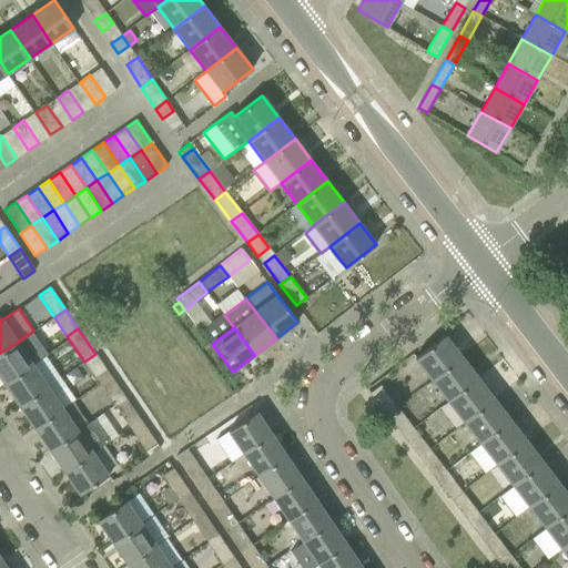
[(445,335),(415,358),(432,379),(462,356),(445,335)]
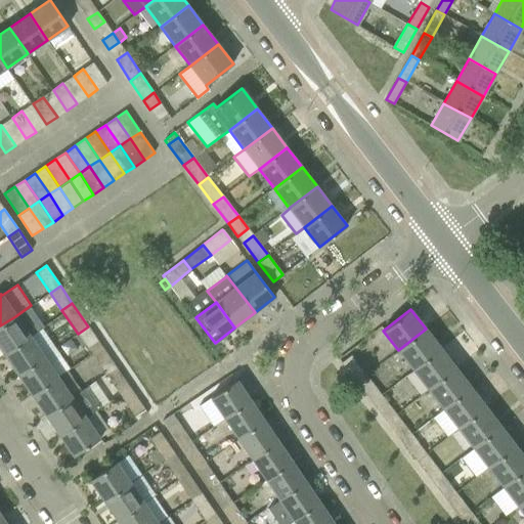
[(15,316),(0,325),(0,347),(4,353),(29,337),(15,316)]
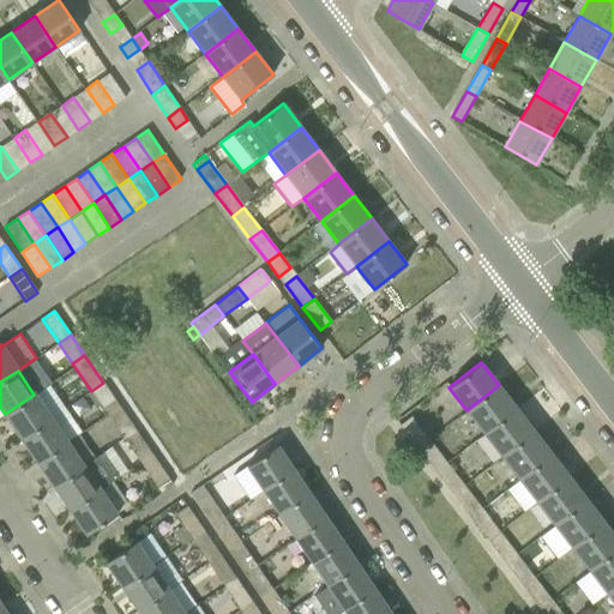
[(91,391),(108,415),(120,407),(103,383),(91,391)]
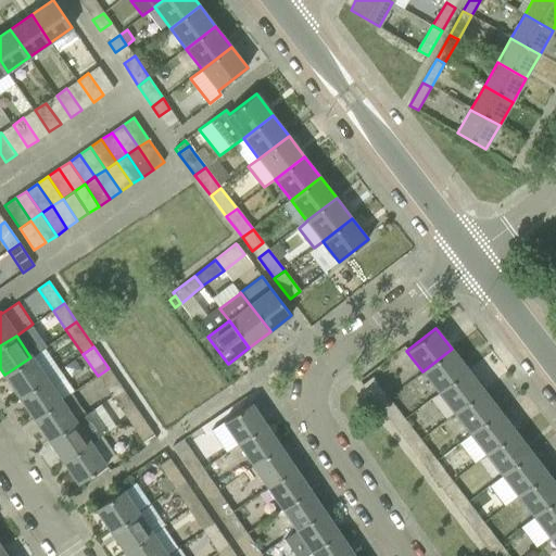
[(452,349),(422,371),(439,392),(468,369),(452,349)]
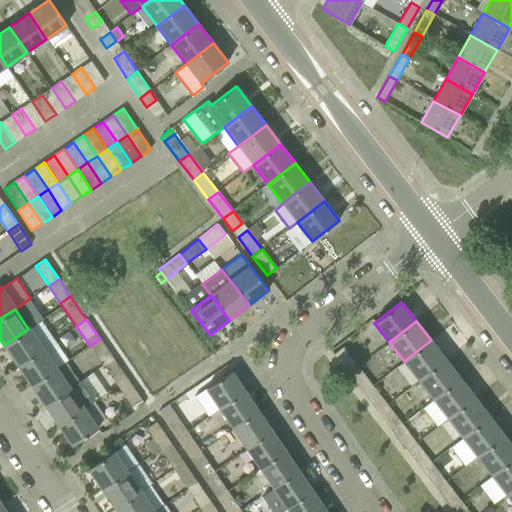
[(4,345),(18,366),(43,348),(28,329),(4,345)]
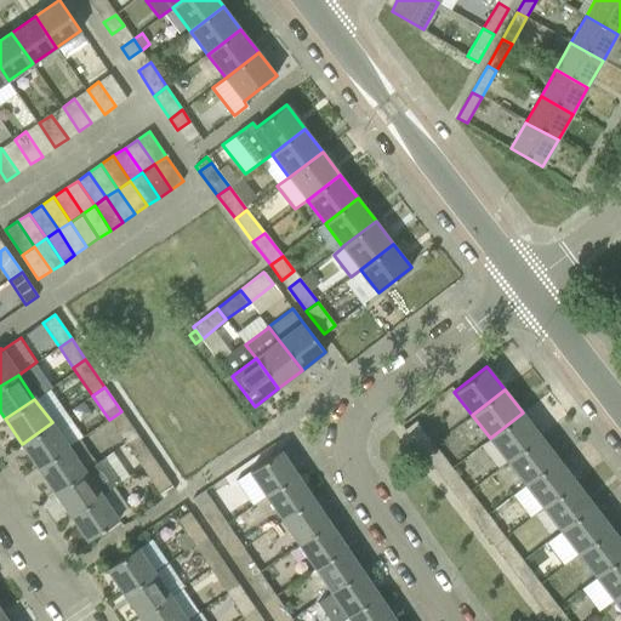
[(490,438),(507,461),(540,436),(523,412),(490,438)]
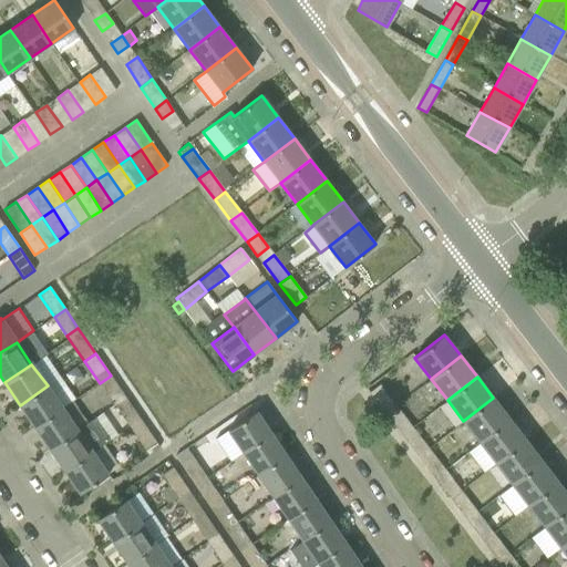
[(63,408),(62,408),(75,399),(61,378),(48,385),(20,405),(34,428),(63,408)]
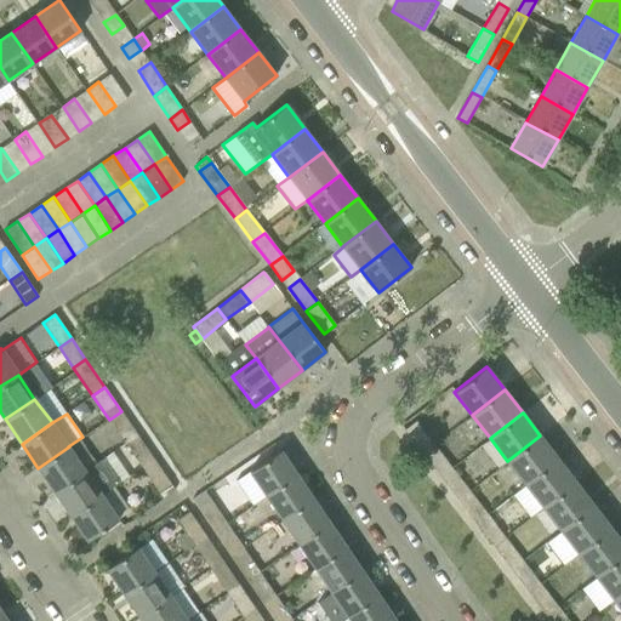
[(416,421),(405,429),(422,453),(433,444),(416,421)]
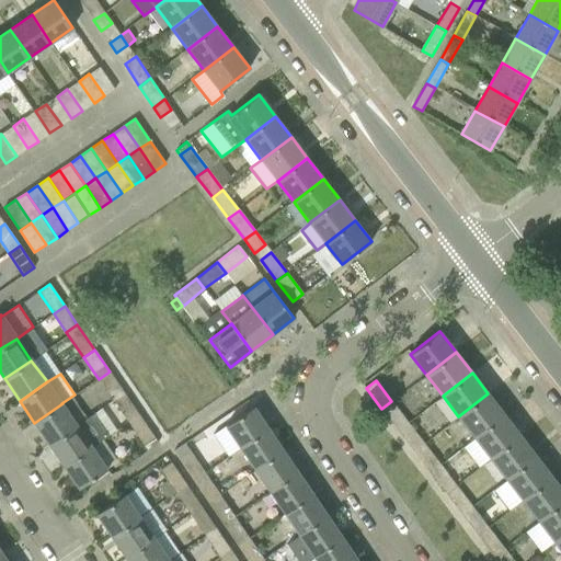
[(113,401),(128,423),(139,415),(124,393),(113,401)]
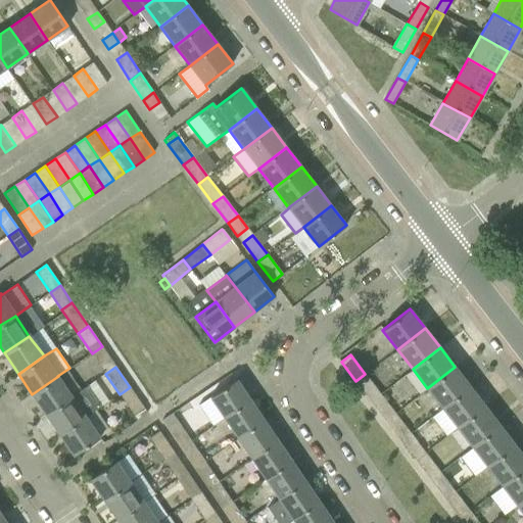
[(427,388),(442,408),(470,387),(455,367),(427,388)]
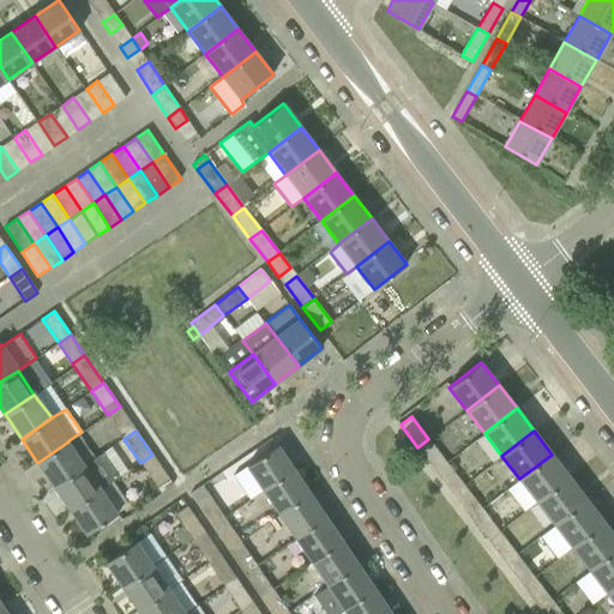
[(428,439),(417,447),(435,471),(446,462),(428,439)]
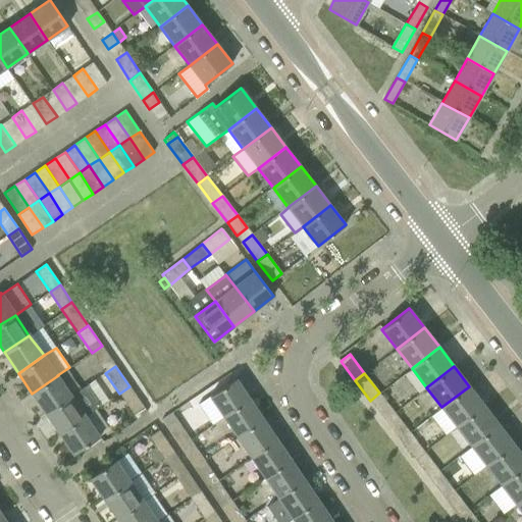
[(71,396),(58,375),(32,394),(46,414),(71,396)]
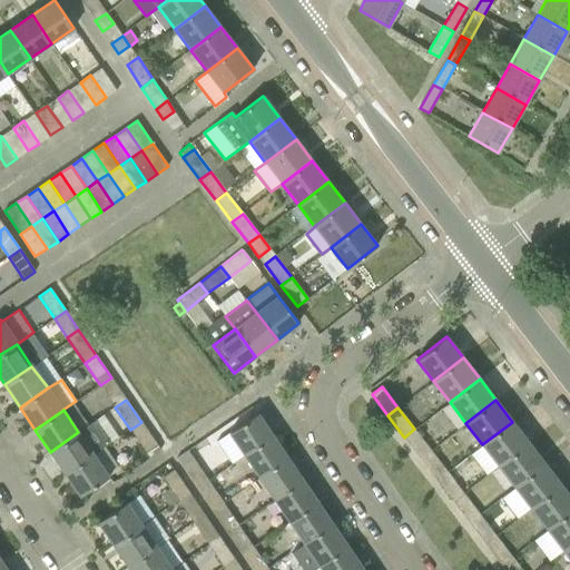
[(273,435),(258,413),(229,433),(237,444),(245,455),(273,435)]
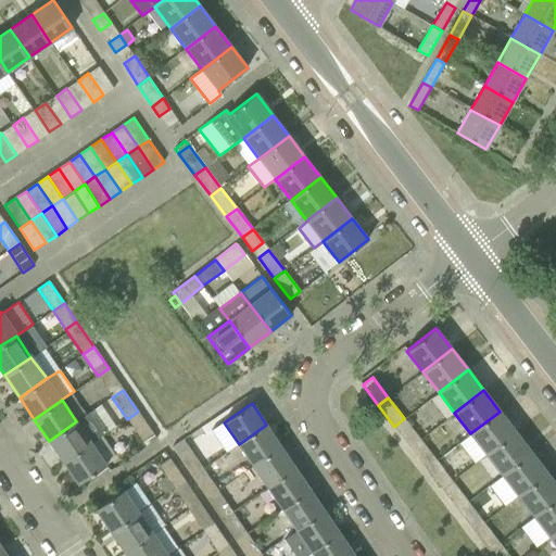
[(49,441),(63,463),(91,443),(106,433),(91,412),(76,421),(49,441)]
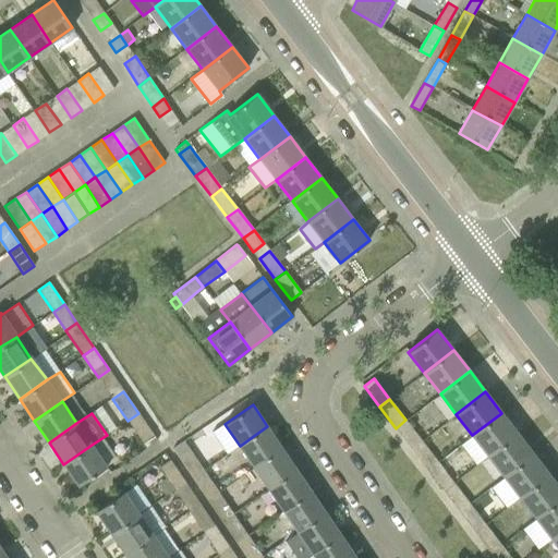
[(138,413),(128,421),(143,443),(154,435),(138,413)]
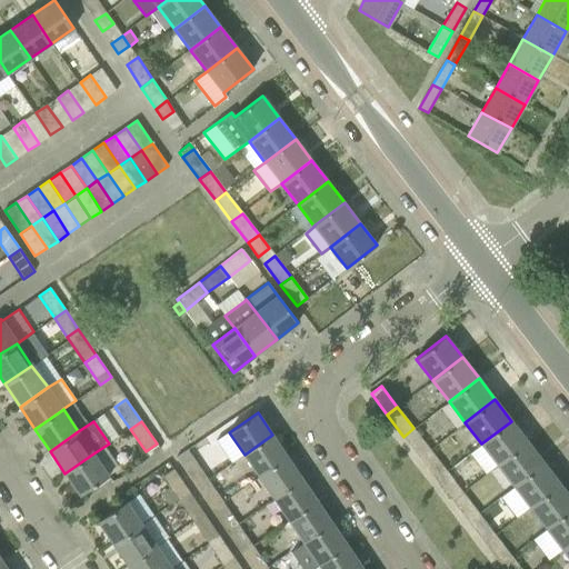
[(481,443),(498,465),(528,442),(511,421),(481,443)]
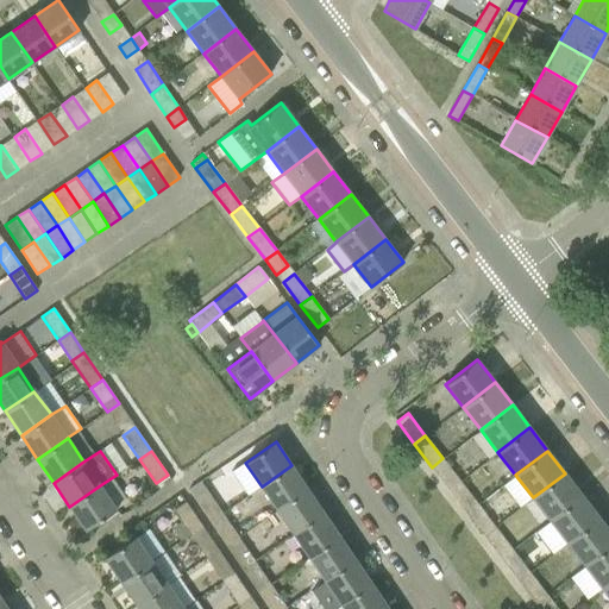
[(443,458),(432,468),(450,490),(460,482),(443,458)]
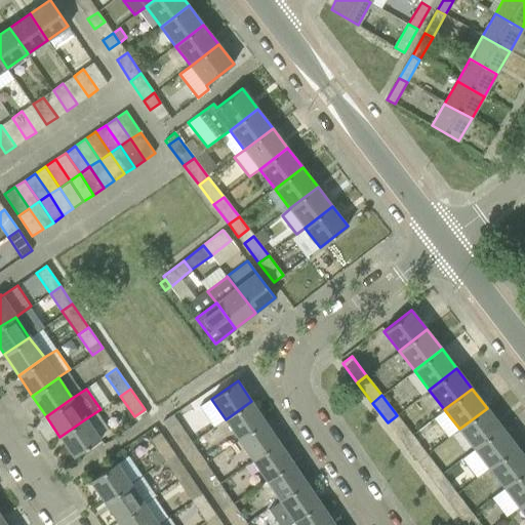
[(251,401),(226,419),(239,440),(266,421),(251,401)]
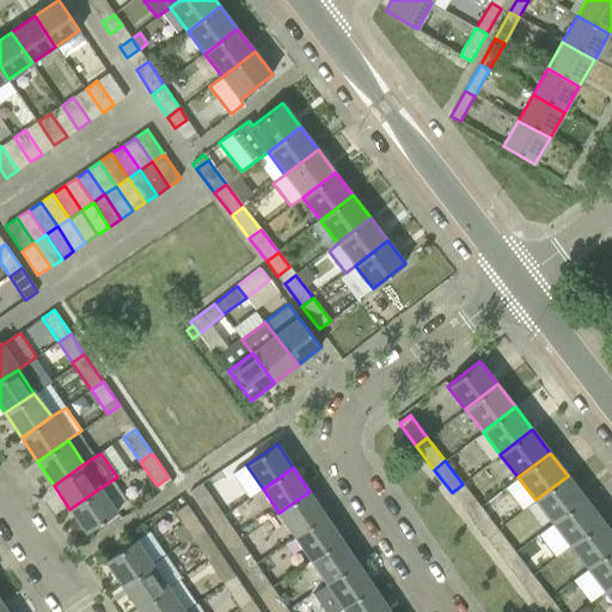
[(568,476),(536,500),(554,524),(586,499),(568,476)]
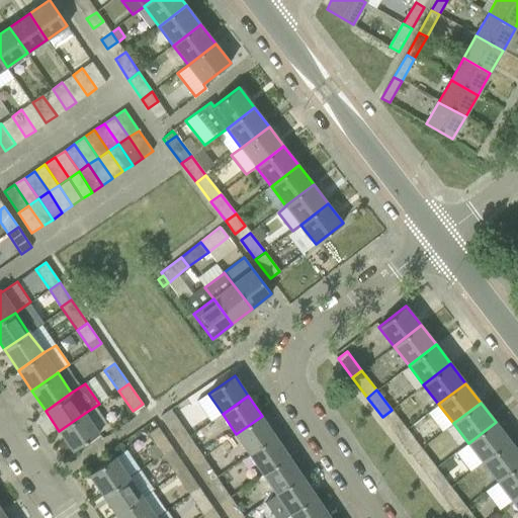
[(392,410),(382,417),(397,436),(407,429),(392,410)]
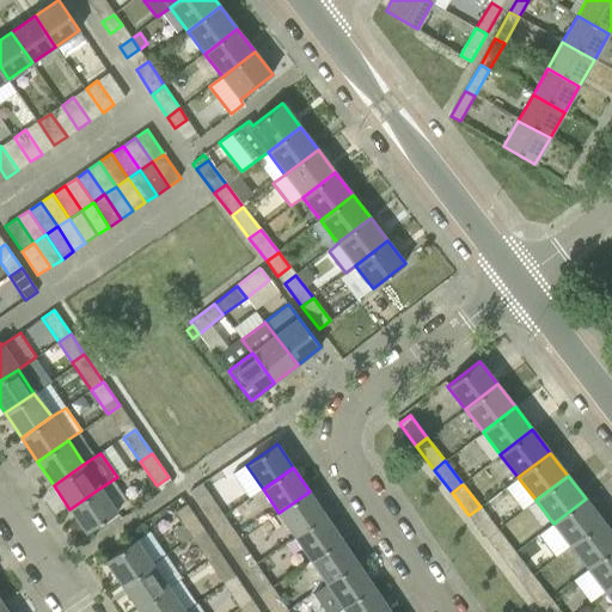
[(69,509),(86,533),(116,512),(101,488),(69,509)]
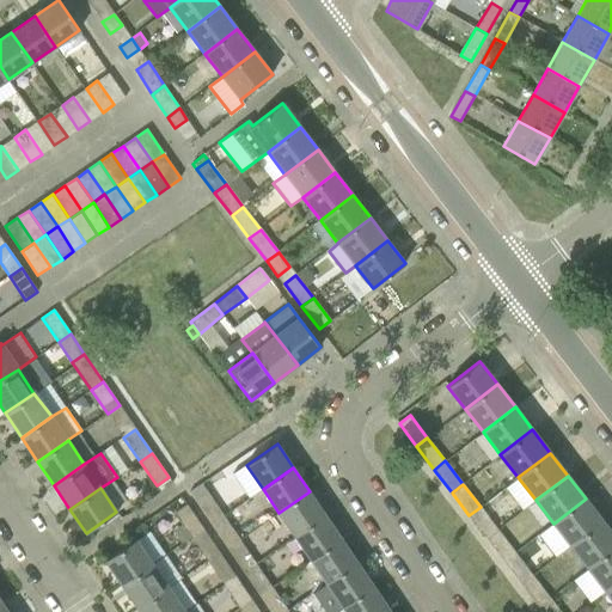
[(212,499),(206,491),(194,500),(210,524),(222,515),(212,499)]
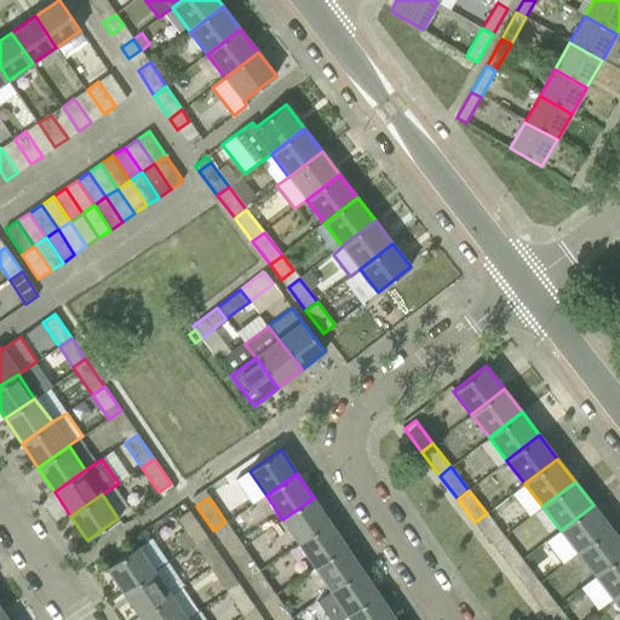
[(282,520),(298,543),(329,522),(314,498),(282,520)]
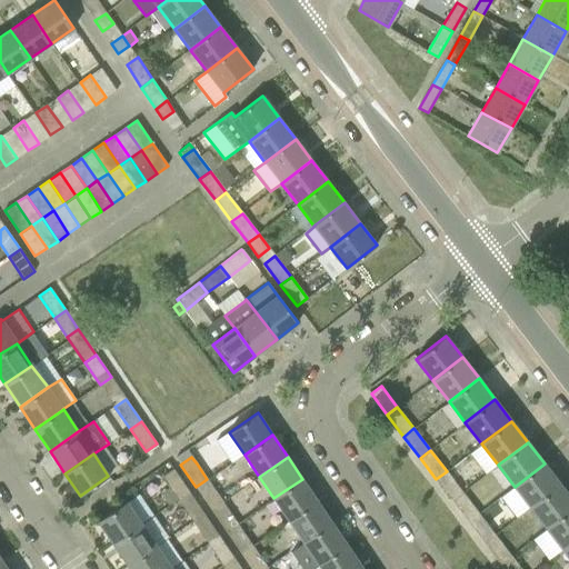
[(515,487),(530,508),(560,485),(545,463),(515,487)]
